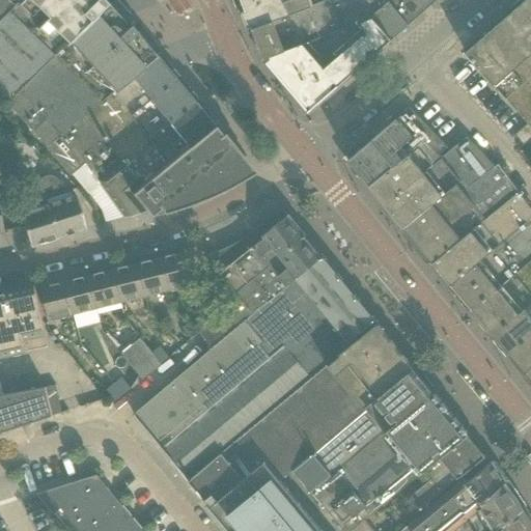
[(0,18),(0,95),(6,103),(105,1),(103,0),(17,0),(9,7),(0,18)]
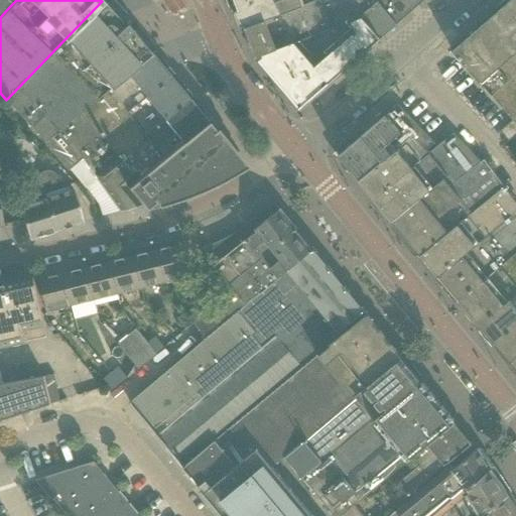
[(0,0),(0,17),(9,7),(16,0),(0,0)]
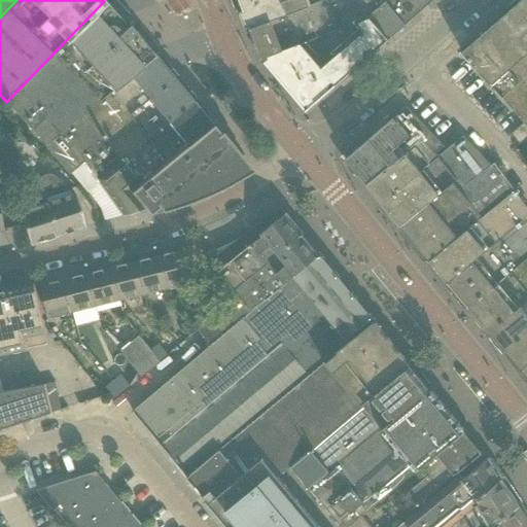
[(184,0),(166,0),(175,13),(188,5),(184,0)]
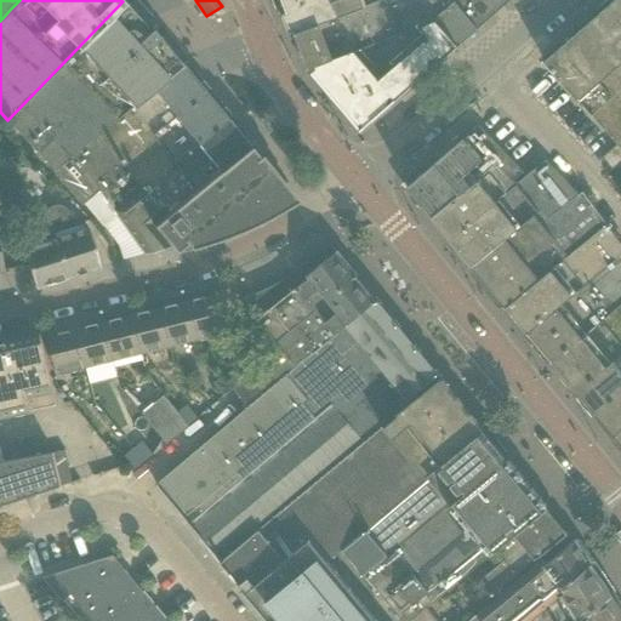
[(284,0),(297,32),(380,0),(284,0)]
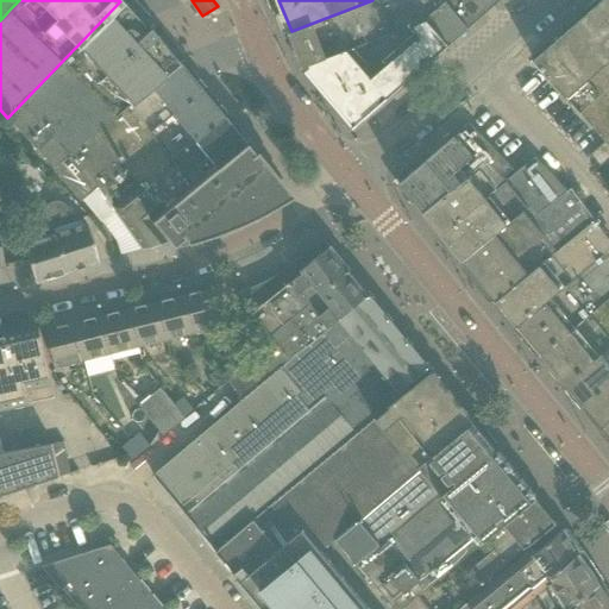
[(372,0),(292,31),(305,67),(428,20),(450,45),(469,29),(445,0),(372,0)]
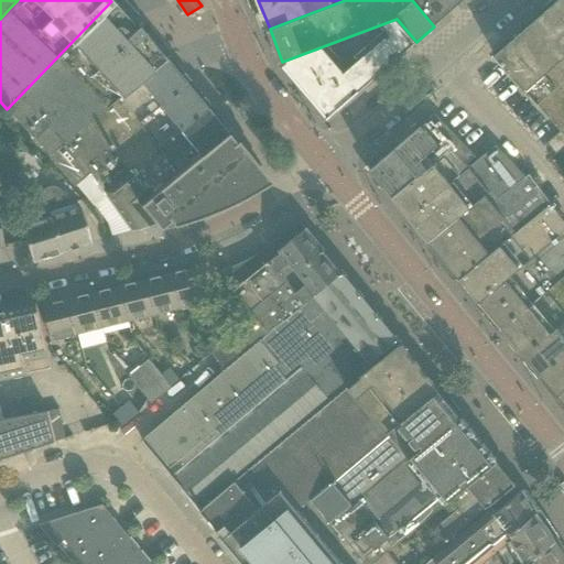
[(412,0),(434,26),(464,0),(412,0)]
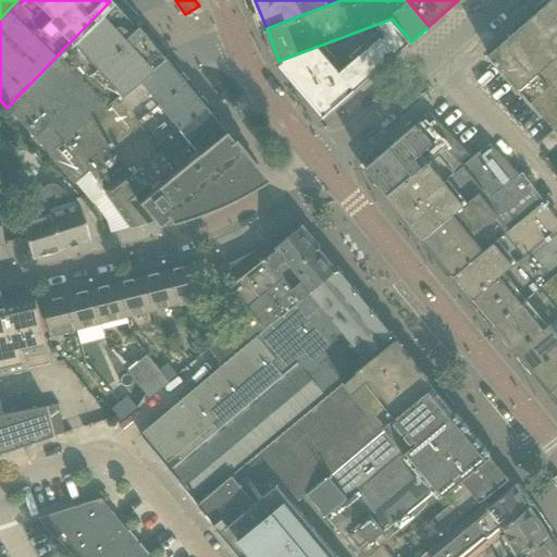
[(556,0),(552,0),(495,51),(545,108),(556,96),(556,0)]
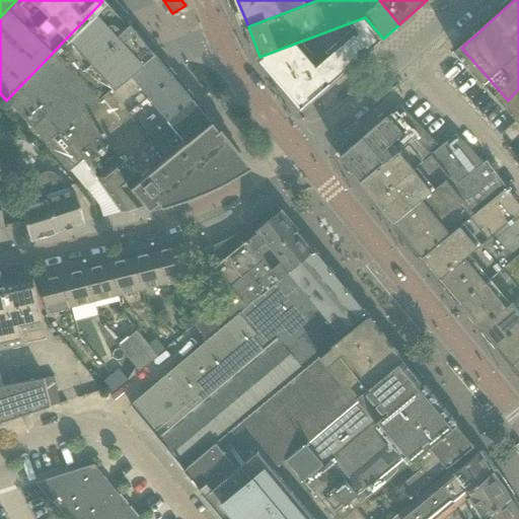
[(6,100),(5,101),(21,119),(131,28),(129,25),(128,26),(126,23),(124,24),(106,5),(102,1),(6,100)]
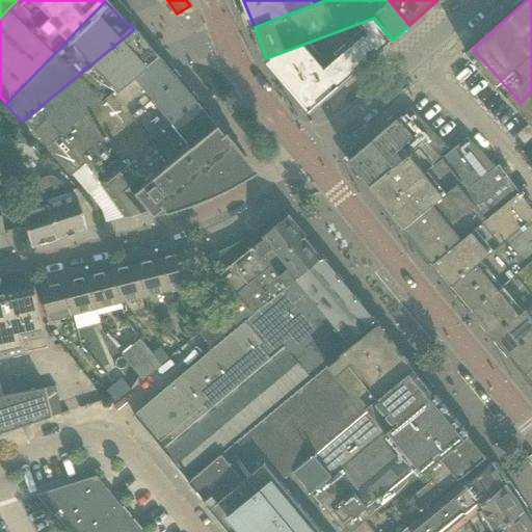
[(374,18),(266,58),(309,111),(393,40),(374,18)]
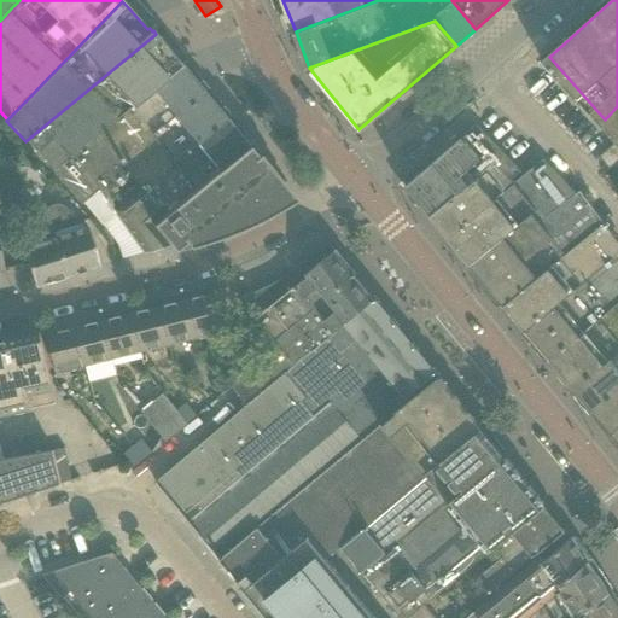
[(25,141),(52,170),(97,134),(98,135),(153,89),(152,88),(181,64),(156,34),(25,141)]
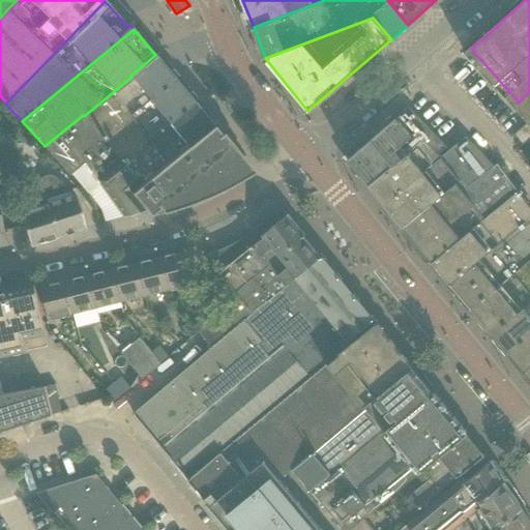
[(174,78),(171,74),(166,78),(163,75),(166,69),(157,57),(155,55),(130,76),(131,77),(84,116),(83,115),(45,146),(64,167),(174,78)]
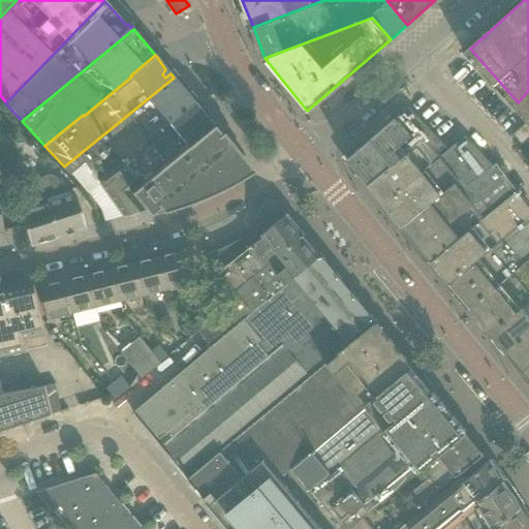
[(184,91),(174,80),(175,79),(174,78),(64,166),(70,174),(84,163),(96,181),(193,101),(189,96),(183,100),(181,97),(184,91)]
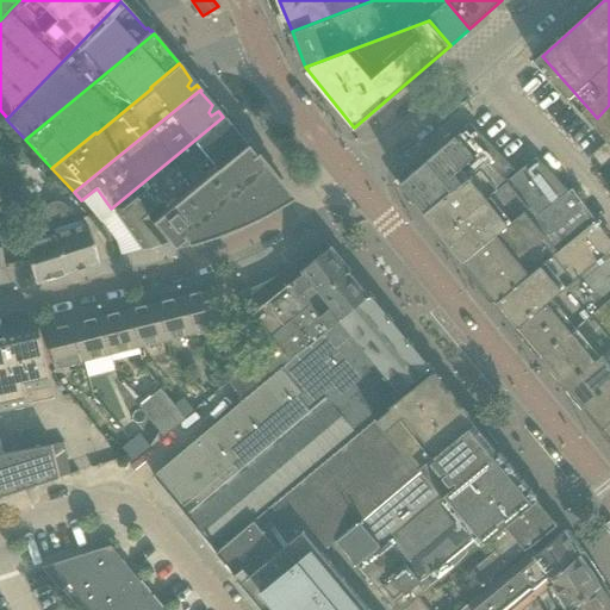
[(141,250),(167,242),(148,219),(215,166),(216,167),(244,143),(238,137),(234,141),(231,137),(235,131),(223,117),(111,209),(141,250)]
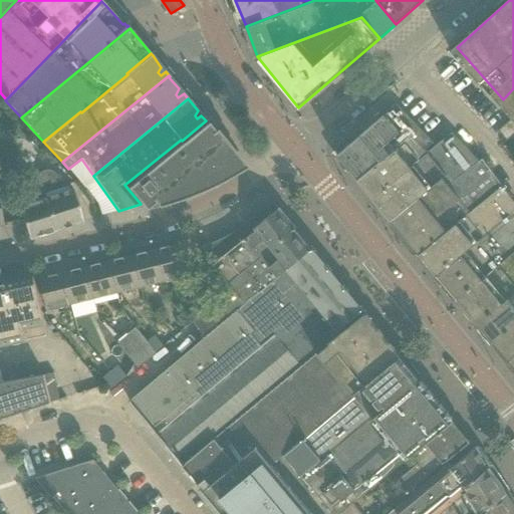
[(344,164),(357,180),(418,130),(395,104),(345,147),(344,164)]
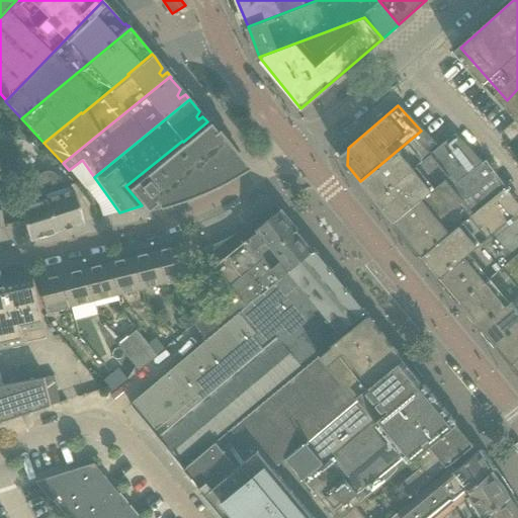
[(509,142),(517,133),(517,125),(514,120),(501,132),(509,142)]
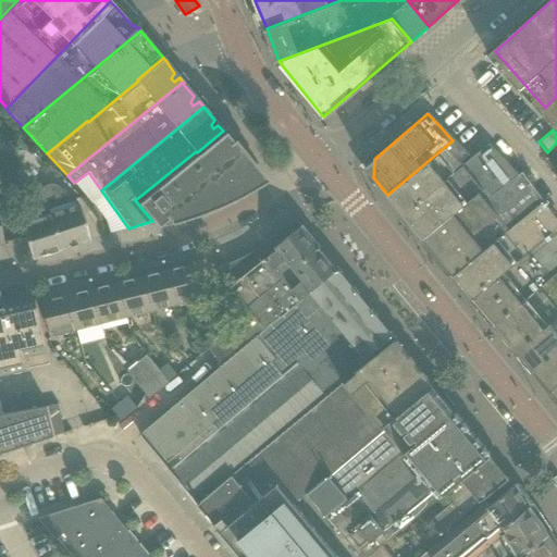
[(170,222),(176,220),(183,219),(189,217),(200,212),(209,209),(223,202),(232,198),(245,192),(254,186),(261,182),(265,178),(232,138),(231,139),(223,131),(197,152),(196,151),(135,200),(152,221),(156,225),(158,225),(157,224),(165,217),(170,222)]
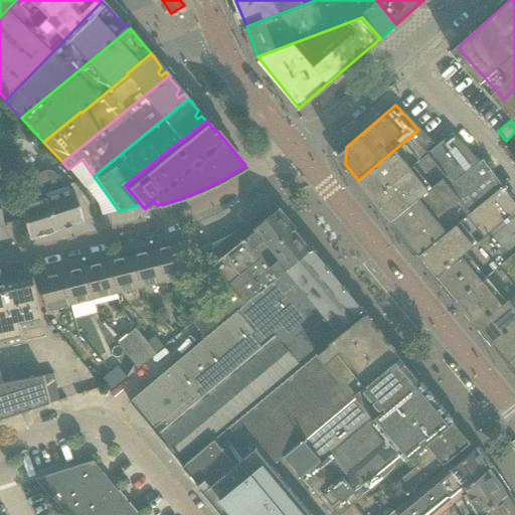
[(358,180),(374,199),(374,198),(434,148),(418,130),(358,180)]
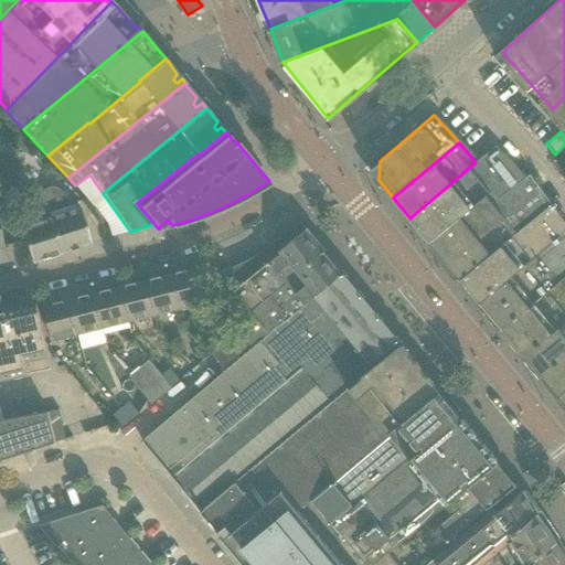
[(564,145),(551,159),(564,178),(564,145)]
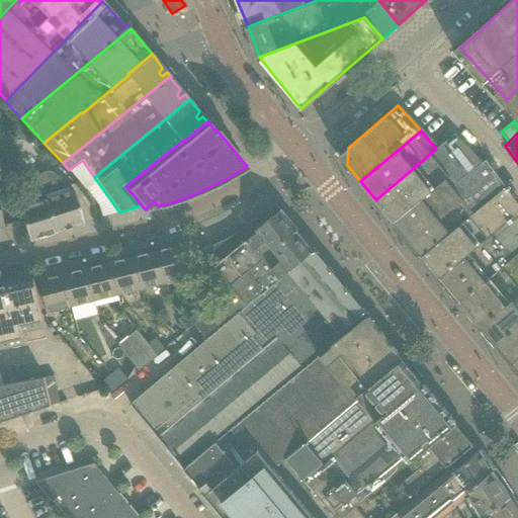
[(455,134),(436,149),(376,199),(376,200),(395,222),(451,175),(458,183),(484,163),(455,134)]
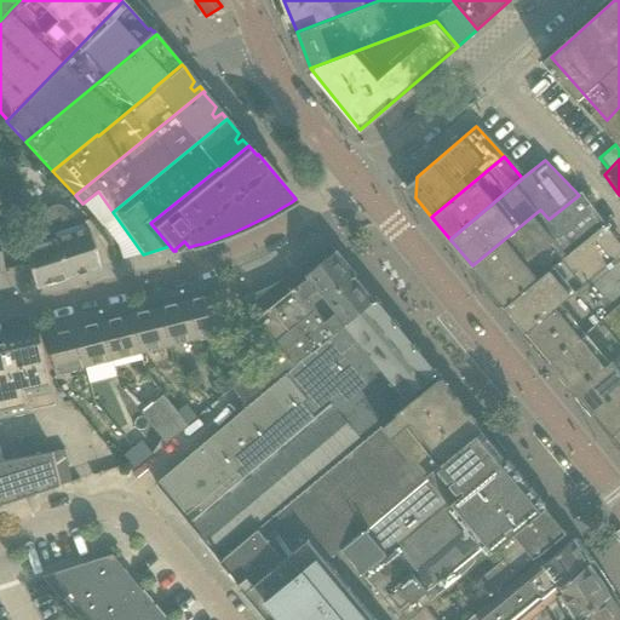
[(472,265),(506,306),(606,224),(581,191),(579,195),(549,219),(540,210),(472,265)]
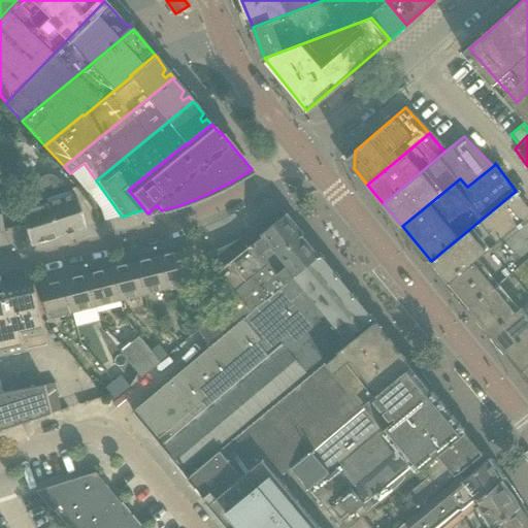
[(44,200),(57,236),(85,227),(74,194),(71,195),(69,189),(65,191),(63,183),(59,184),(59,180),(58,178),(57,176),(56,175),(55,174),(54,173),(52,172),(50,172),(46,172),(45,172),(44,172),(42,173),(41,174),(33,184),(40,190),(44,200)]
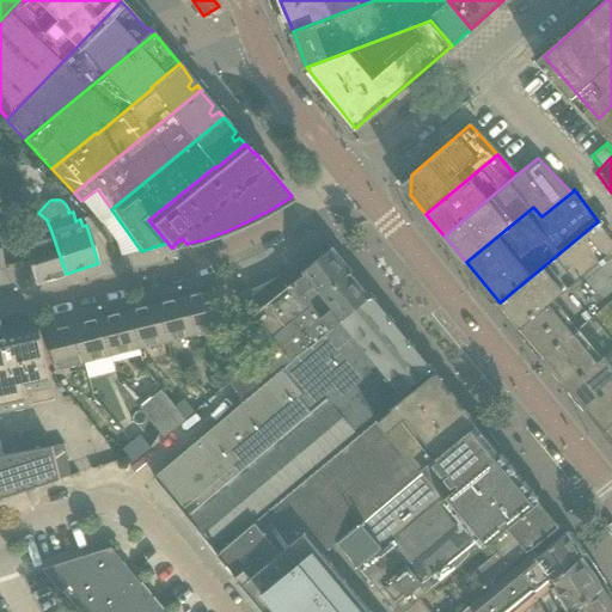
[(14,225),(10,230),(19,243),(22,246),(26,262),(28,267),(34,285),(66,274),(51,232),(47,220),(38,213),(37,214),(31,218),(14,225)]
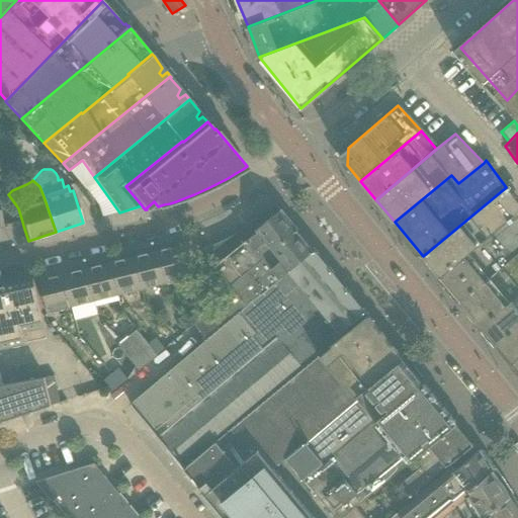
[(440,277),(445,272),(517,211),(517,203),(506,187),(423,256),(440,277)]
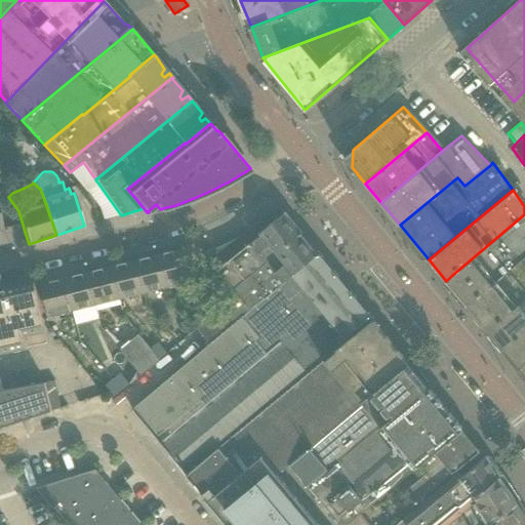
[(204,255),(198,257),(200,263),(211,277),(211,276),(217,282),(224,277),(234,290),(219,301),(236,323),(266,297),(250,277),(301,233),(284,213),(283,212),(282,213),(279,209),(272,215),(255,229),(244,236),(233,243),(220,248),(204,255)]
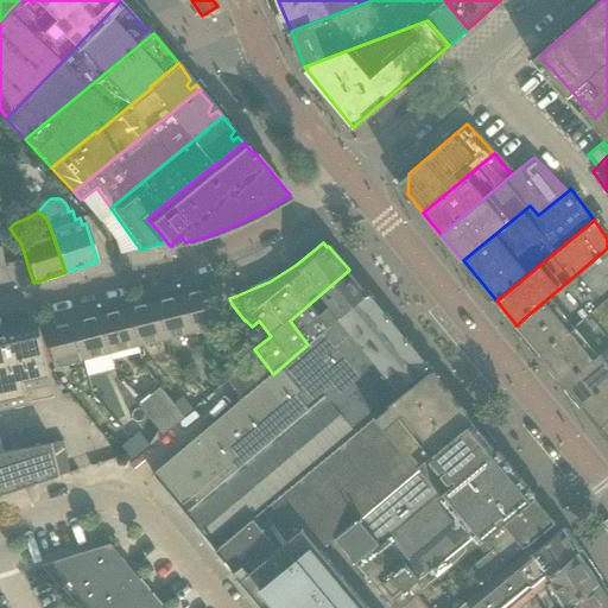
[(607,248),(523,320),(546,349),(607,298),(607,248)]
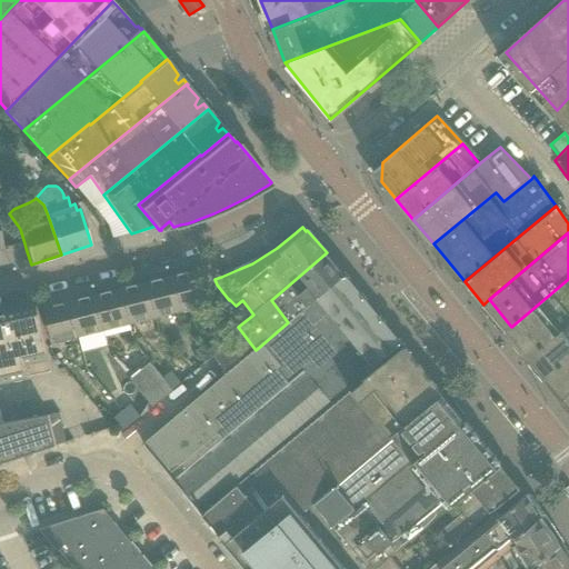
[(346,276),(327,252),(271,300),(288,322),(346,276)]
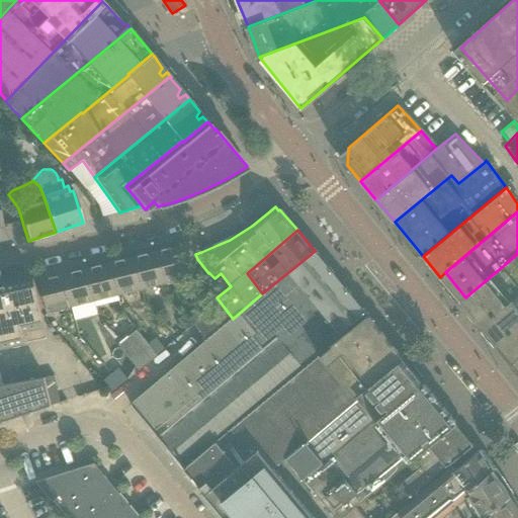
[(180,247),(157,252),(165,283),(166,289),(203,280),(202,275),(187,249),(181,251),(180,247)]
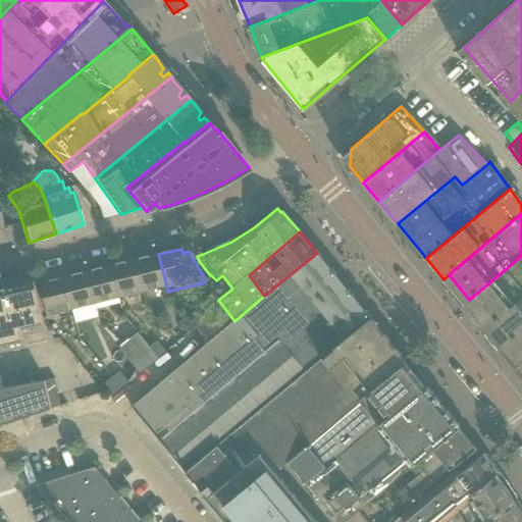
[(186,473),(207,455),(322,359),(329,346),(332,345),(368,315),(367,313),(366,314),(350,295),(351,294),(350,293),(349,294),(332,274),(334,273),(332,272),(331,273),(316,254),(317,253),(264,296),(235,321),(209,343),(132,407),(186,473)]
